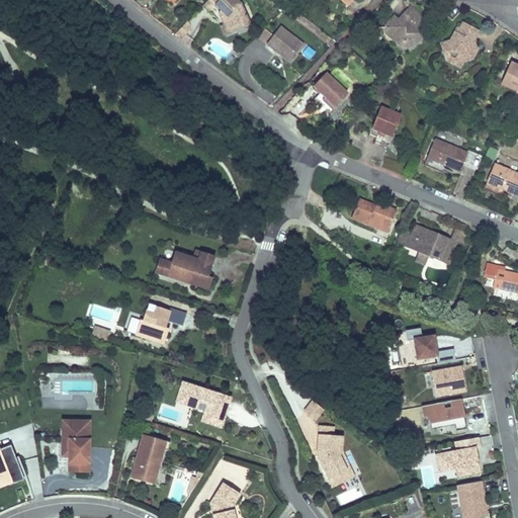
[(250,23),(241,3),(237,0),(207,0),(202,6),(208,11),(214,5),(222,10),(219,13),(225,24),(220,26),(225,35),(250,23)]
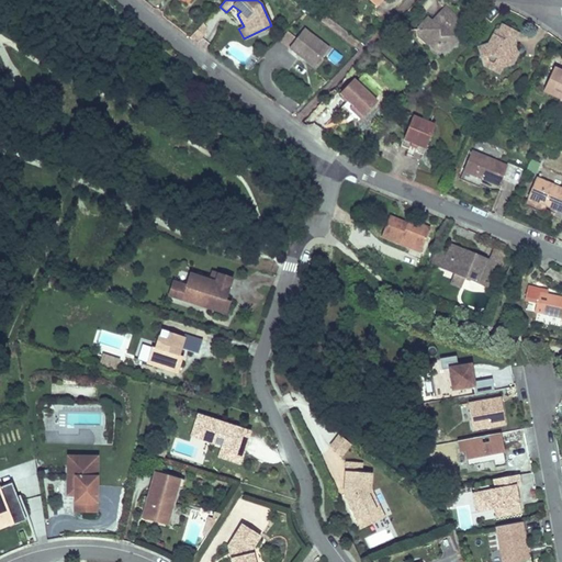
[(448,47),(462,31),(458,27),(463,21),(445,4),(437,13),(440,17),(436,22),(433,19),(427,14),(417,25),(417,34),(434,48),(442,49),(448,47)]
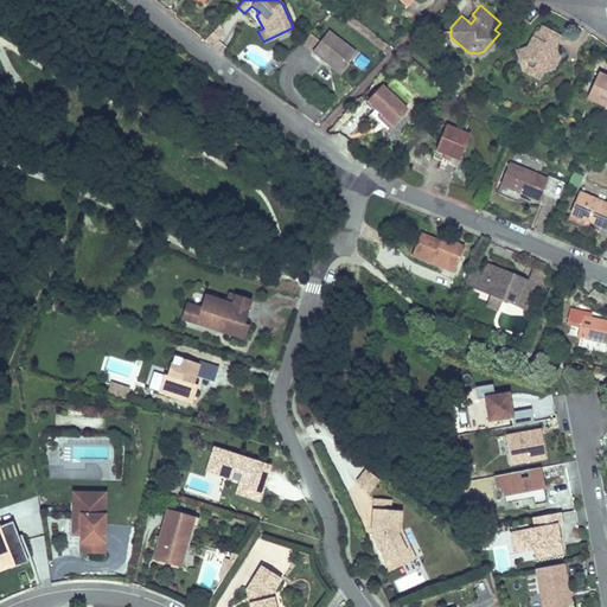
[(558,52),(557,42),(561,33),(542,24),(540,29),(534,30),(526,44),(515,48),(522,70),(530,74),(535,64),(545,70),(556,66),(562,55),(558,52)]
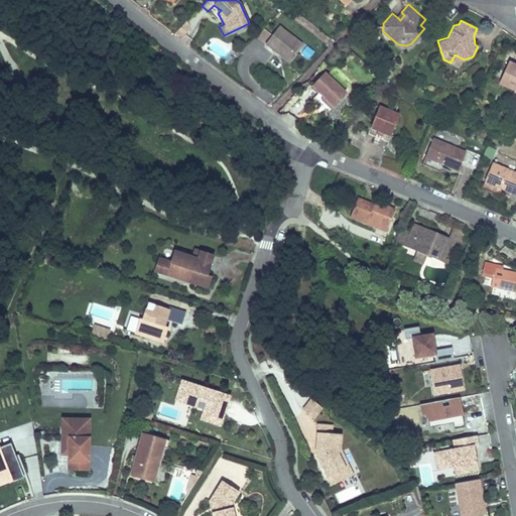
[(186,21),(174,34),(181,40),(183,37),(189,30),(189,24),(186,21)]
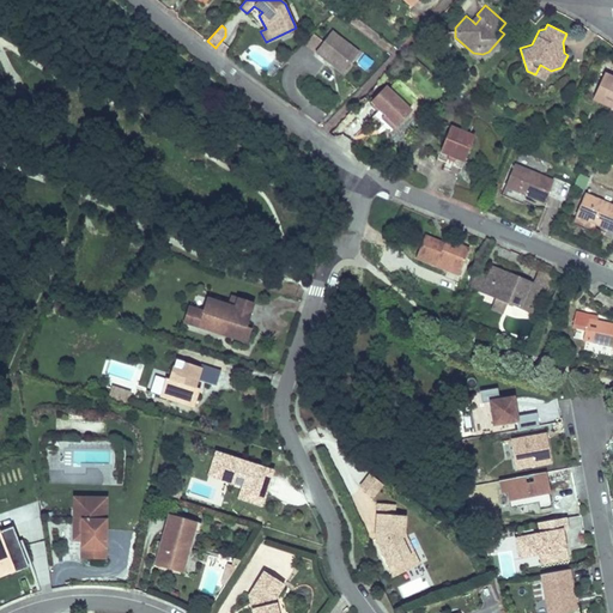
[(359,50),(332,29),(323,38),(315,50),(332,62),(335,58),(347,66),(359,50)]
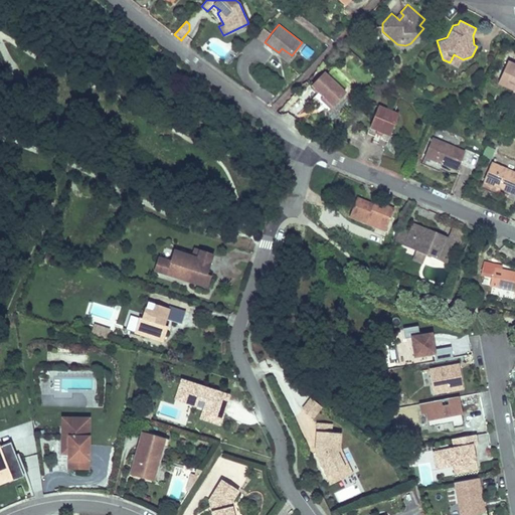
[(256,36),(265,42),(272,32),(265,26),(256,36)]
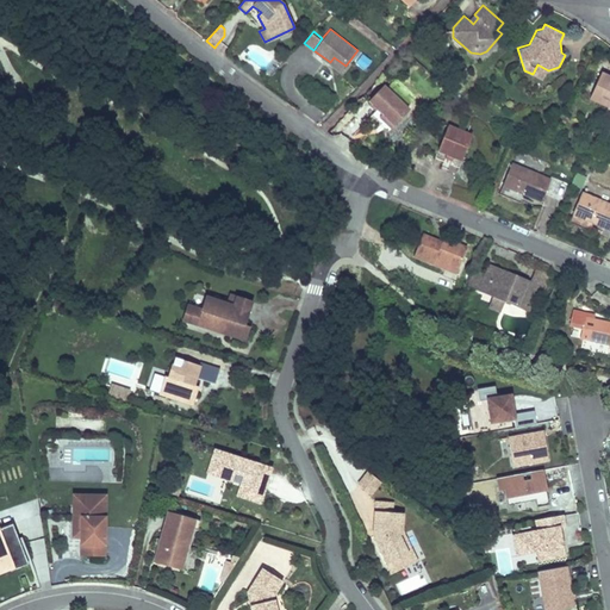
[(366,72),(373,61),(362,54),(355,66),(366,72)]
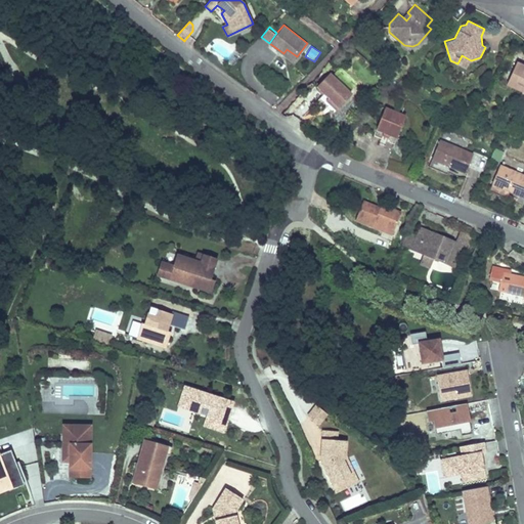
[(287,49),(284,53),(293,60),(297,56),(287,49)]
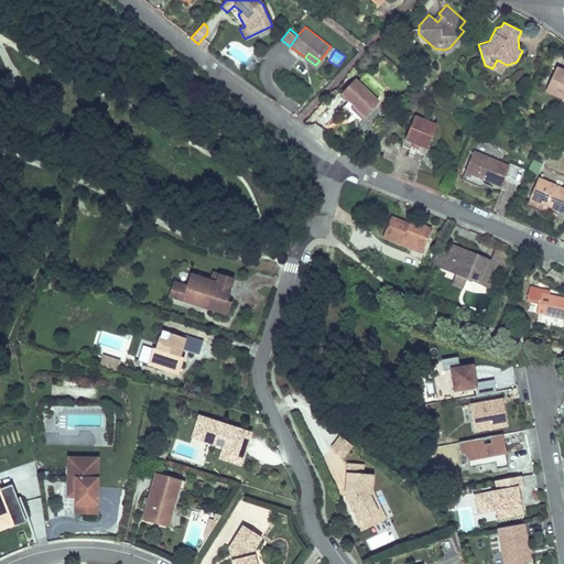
[(492,68),(502,74),(507,65),(497,60),(492,68)]
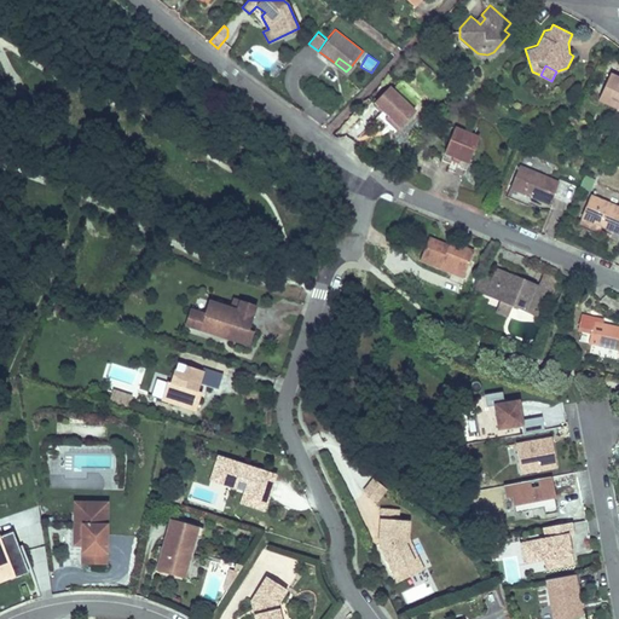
[(618,75),(609,71),(597,98),(615,106),(614,110),(618,113),(618,75)]
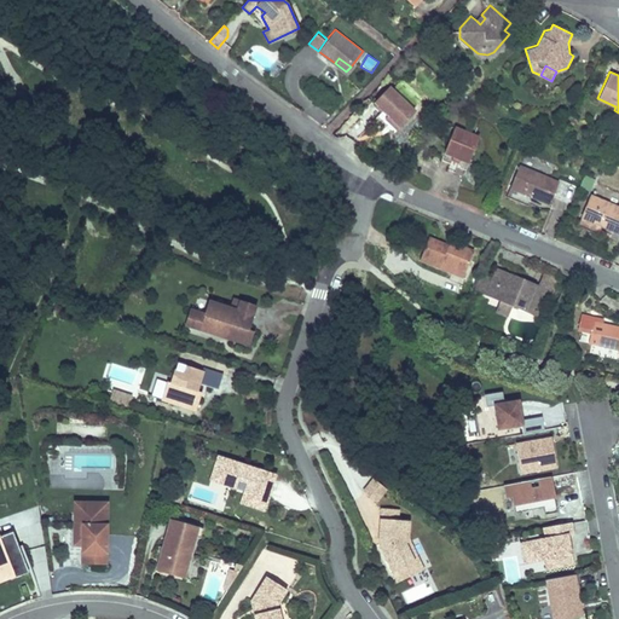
[(416,108),(389,85),(376,100),(387,111),(401,123),(416,108)]
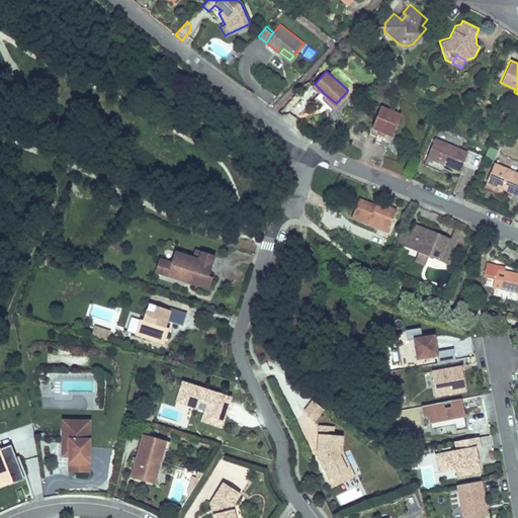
[(269,105),(276,95),(262,85),(255,94),(269,105)]
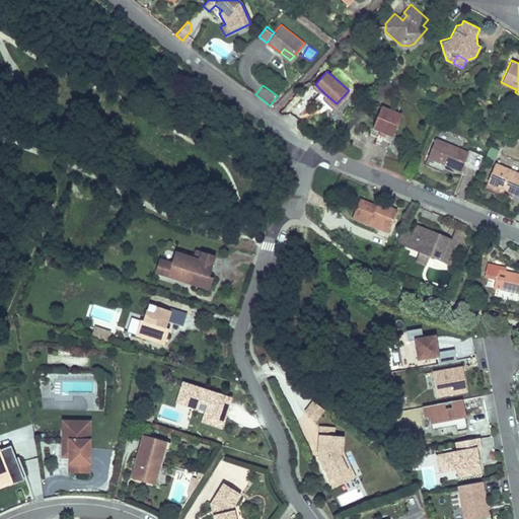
[(334,107),(337,103),(324,93),(321,96),(334,107)]
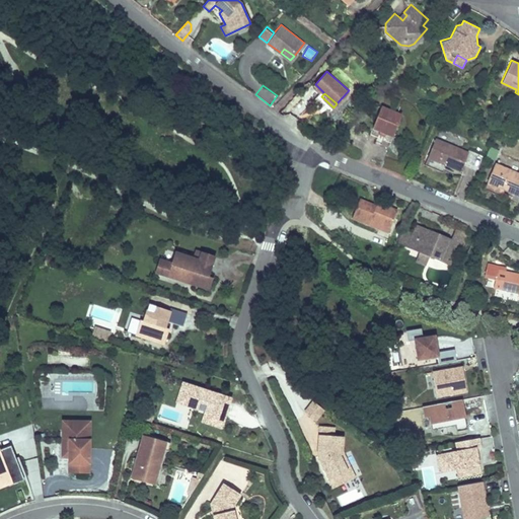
[(381,104),(370,134),(390,142),(402,113),(381,104)]
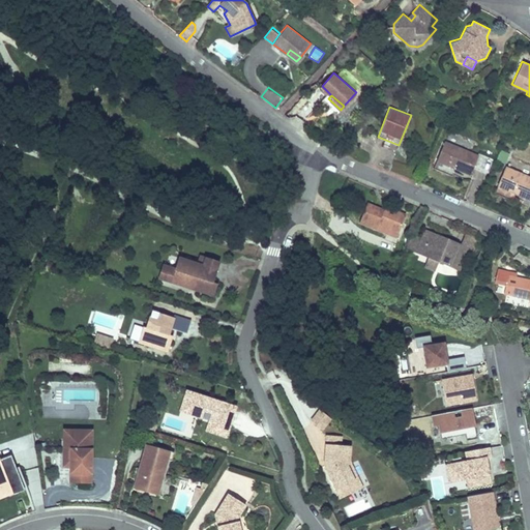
[(478,154),(445,140),(437,158),(455,167),(471,173),(478,154)]
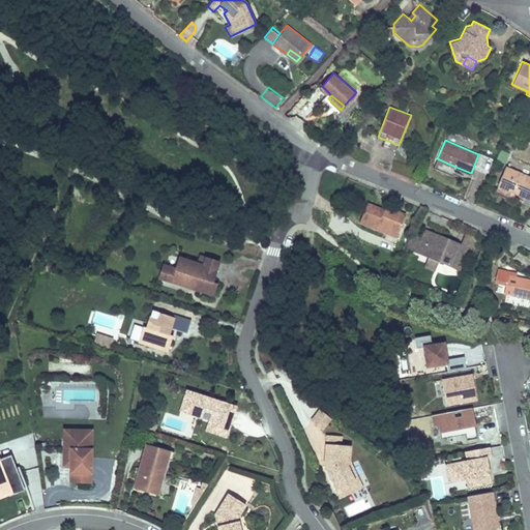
[(455,167),(437,158),(434,167),(452,174),(455,167)]
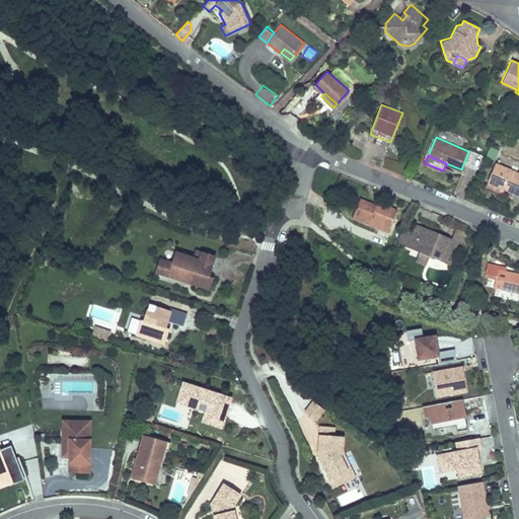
[(518,171),(496,162),(488,180),(496,183),(518,193),(518,171)]
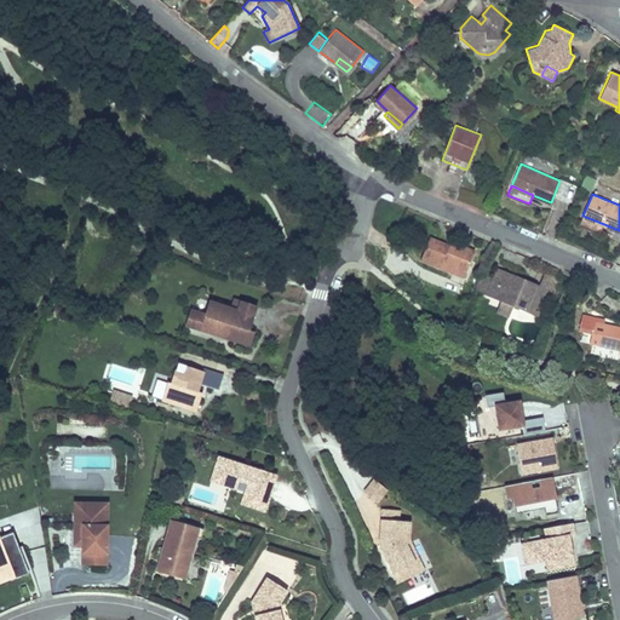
[(592,219),(583,216),(580,224),(589,228),(592,219)]
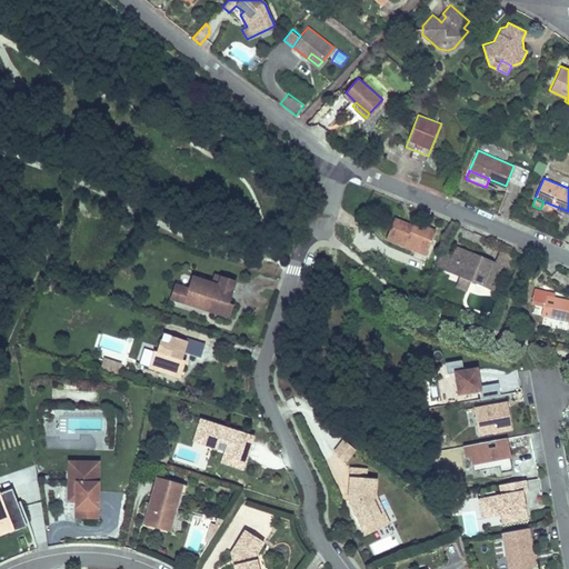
[(428,250),(436,230),(415,222),(413,226),(408,225),(393,218),(386,239),(416,251),(418,246),(428,250)]
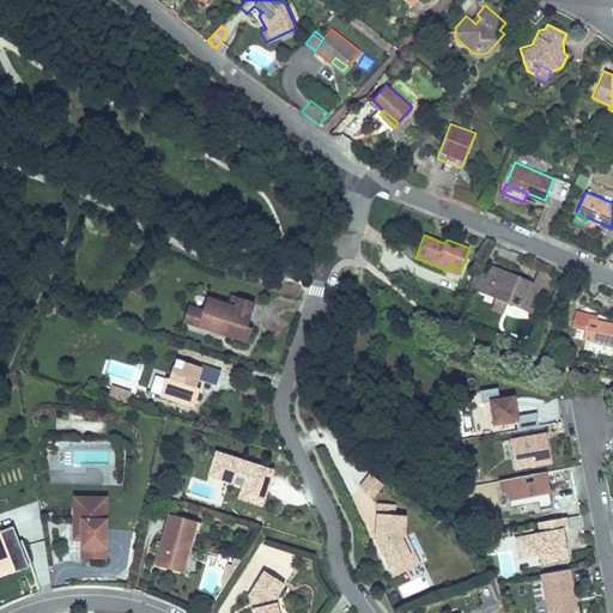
[(461,269),(450,265),(448,271),(459,275),(461,269)]
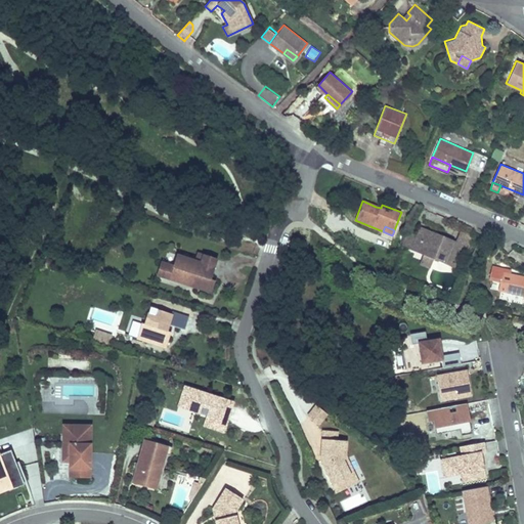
[(461,230),(455,243),(419,227),(416,236),(406,232),(402,244),(410,248),(410,249),(423,254),(419,263),(428,267),(432,258),(452,266),(462,245),(468,248),(473,235),(461,230)]
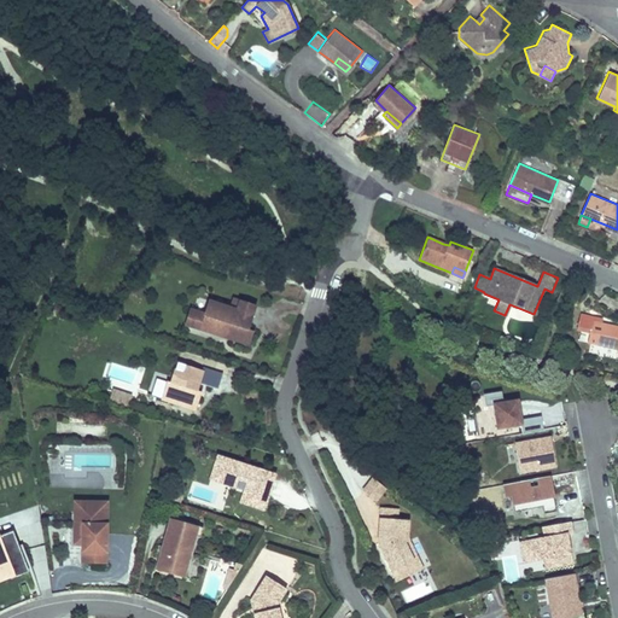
[(249,345),(254,331),(249,330),(252,314),(238,309),(240,301),(233,298),(231,307),(209,301),(204,315),(199,330),(222,337),(222,334),(227,336),(227,338),(249,345)]
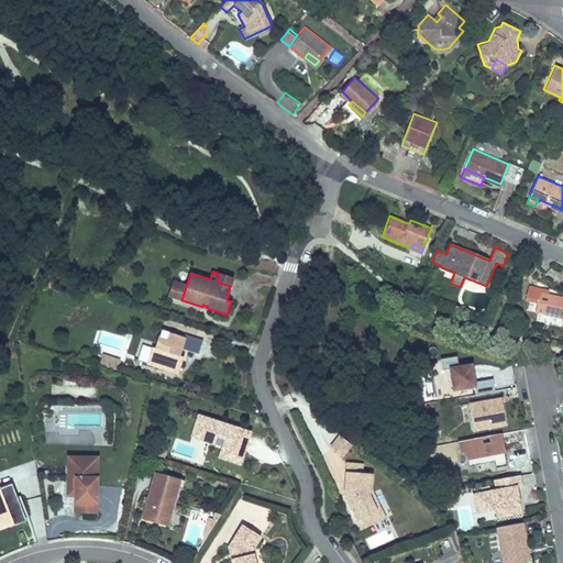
[(219,274),(217,282),(230,286),(233,278),(219,274)]
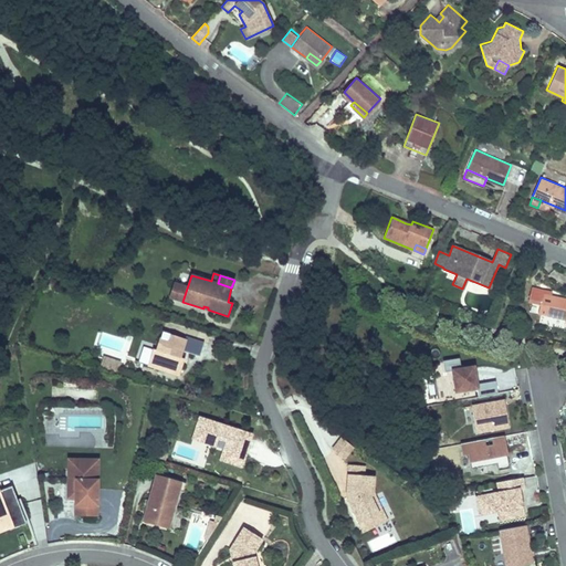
[(174,284),(169,297),(182,302),(187,289),(174,284)]
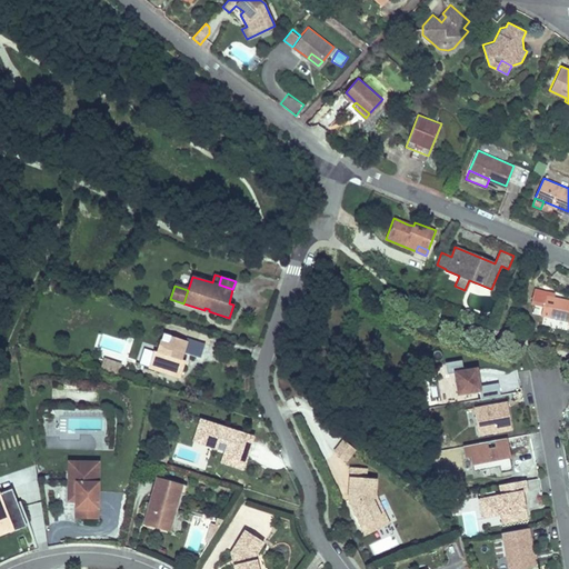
[(568,300),(553,297),(555,292),(535,288),(531,302),(543,306),(542,315),(558,318),(558,317),(568,319),(568,300)]
